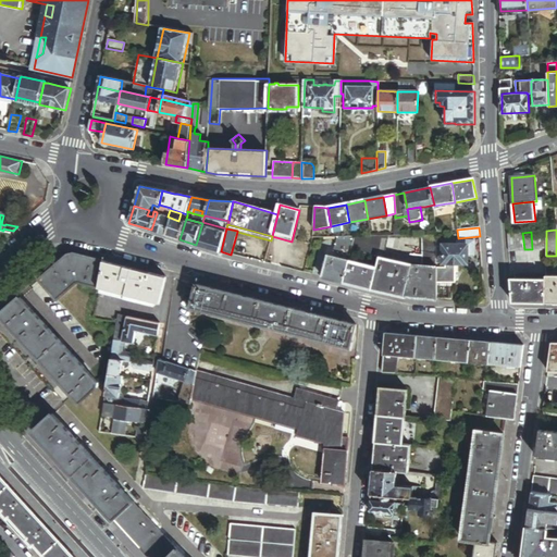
[(537,232),(531,232),(532,249),(540,249),(537,232)]
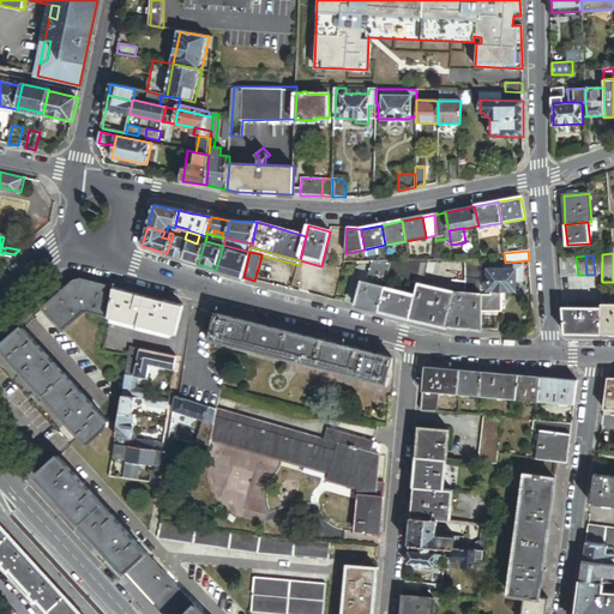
[(569,276),(567,257),(559,258),(560,277),(569,276)]
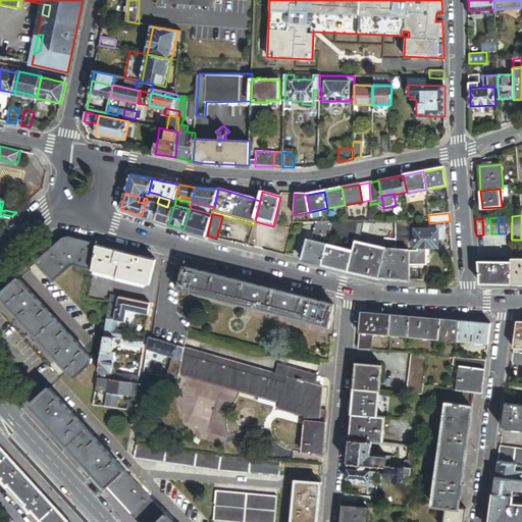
[(489,218),(482,218),(483,235),(491,233),(489,218)]
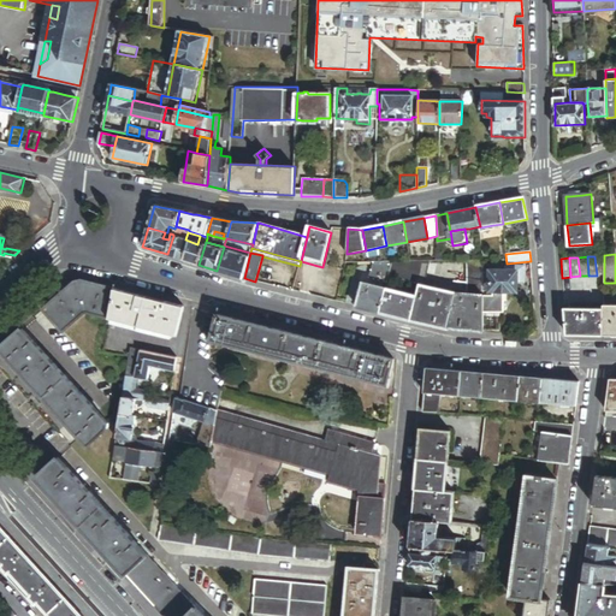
[(484,260),(467,261),(468,295),(484,295),(484,290),(483,273),(483,266),(484,260)]
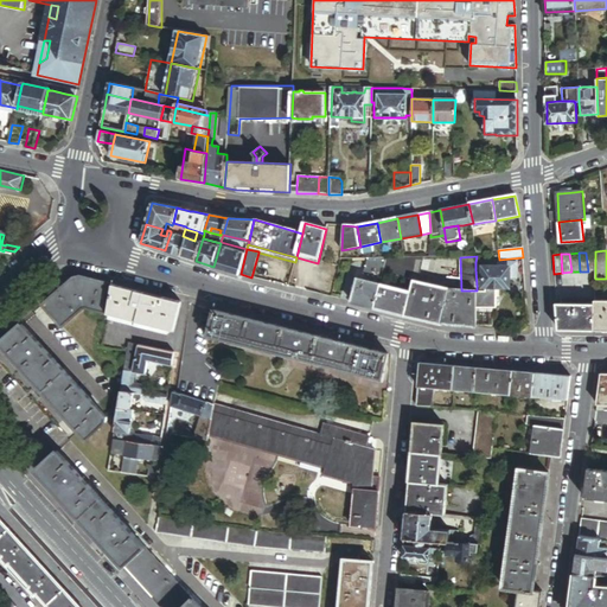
[(417,283),(425,257),(419,257),(413,282),(417,283)]
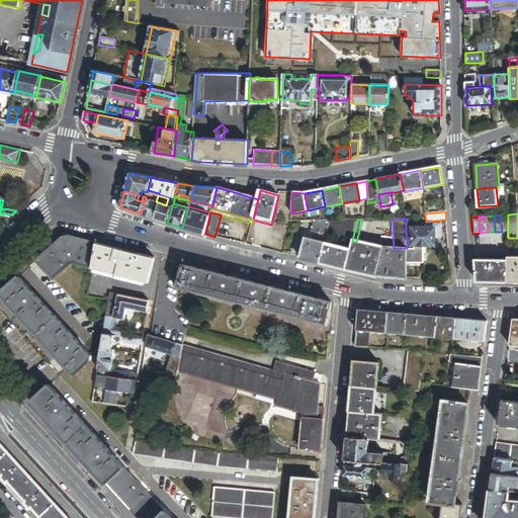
[(326,234),(330,221),(328,221),(314,221),(310,235),(325,238),(326,234)]
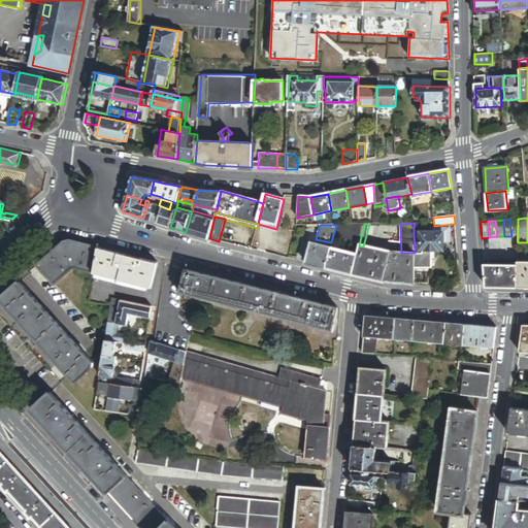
[(442,232),(442,237),(446,237),(446,241),(442,241),(442,243),(449,243),(449,229),(435,229),(435,232),(442,232)]
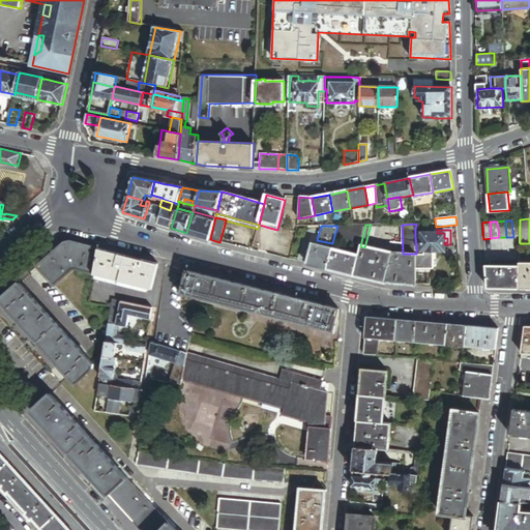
[(444,242),(444,238),(444,233),(437,233),(421,233),(421,235),(421,249),(434,251),(444,251),(444,244),(444,242)]
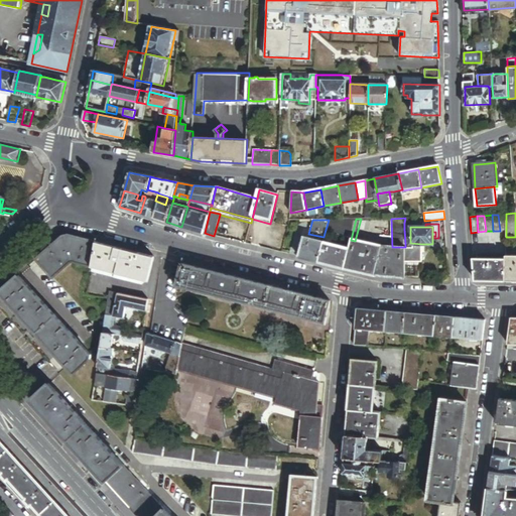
[(91,267),(96,243),(70,236),(62,237),(37,259),(36,260),(53,278),(70,263),(72,262),(91,267)]
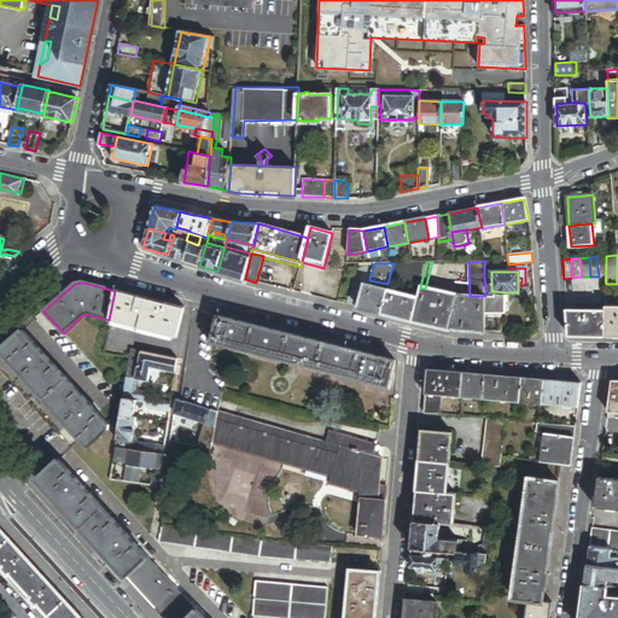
[(380,314),(386,290),(363,285),(357,308),(380,314)]
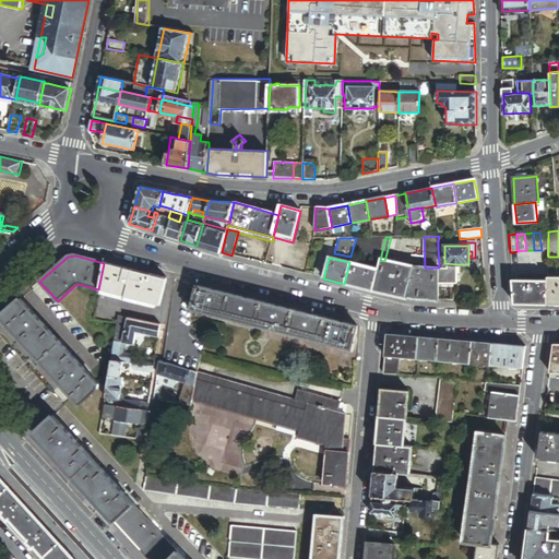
[(372,290),(400,298),(408,266),(384,261),(380,260),(378,270),(372,290)]
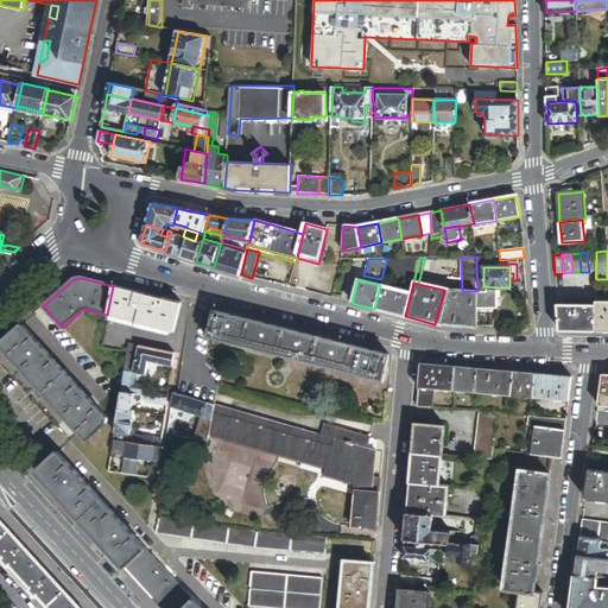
[(374,309),(405,316),(411,293),(380,285),(374,309)]
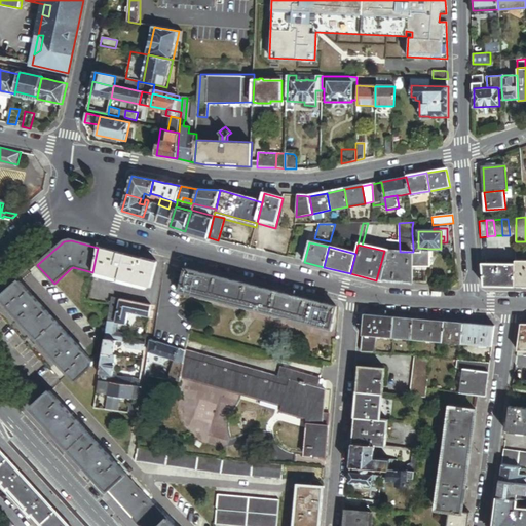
[(156,263),(98,248),(92,272),(92,274),(150,289),(156,263)]
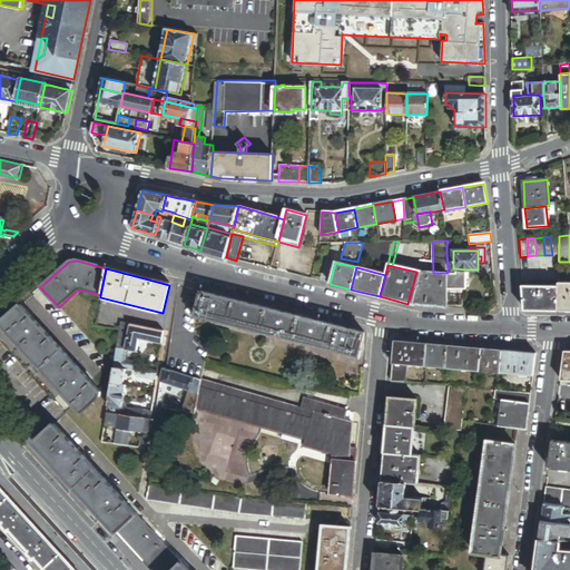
[(459,276),(459,308),(462,308),(462,291),(467,291),(467,269),(453,268),(448,268),(448,273),(448,277),(459,276)]
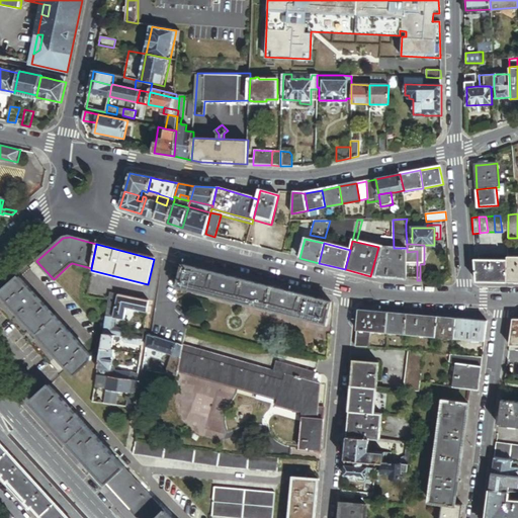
[(370,276),(376,276),(383,247),(378,247),(370,276)]
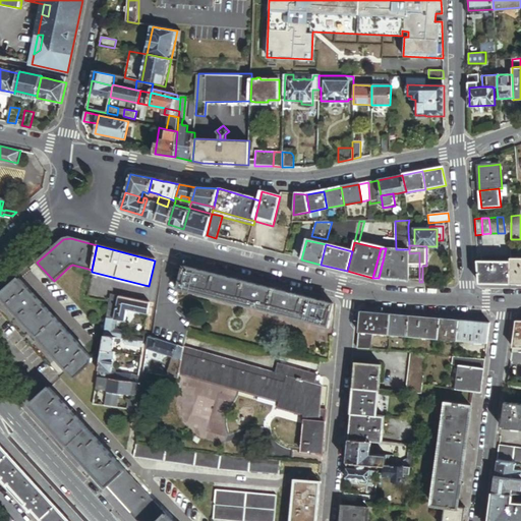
[(409,253),(409,249),(396,249),(386,248),(379,278),(409,281),(409,253)]
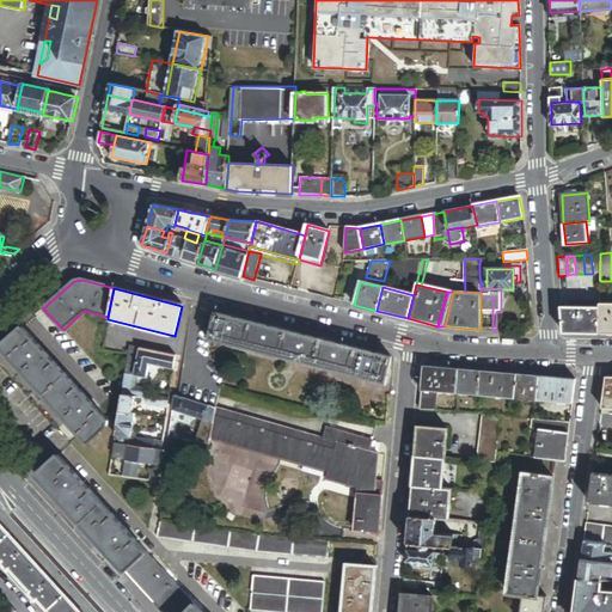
[(493,297),(481,298),(481,330),(493,331),(493,297)]
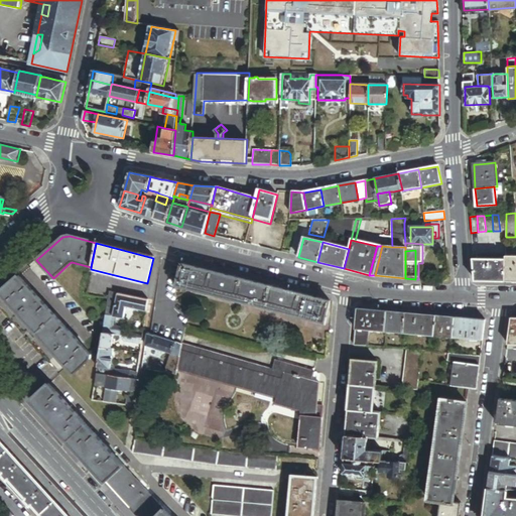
[(505,281),(515,280),(515,255),(506,255),(506,258),(505,281)]
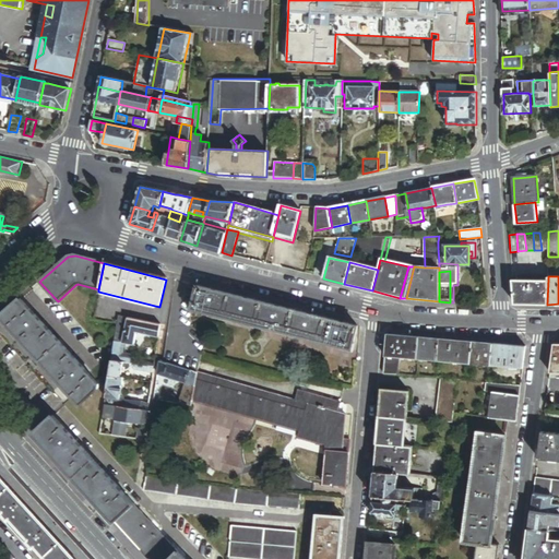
[(514,304),(547,305),(548,280),(512,280),(514,304)]
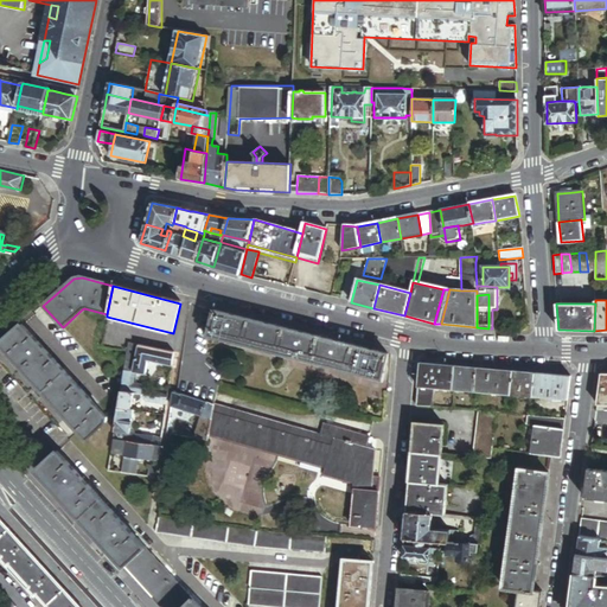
[(388,355),(215,311),(209,336),(382,379),(388,355)]
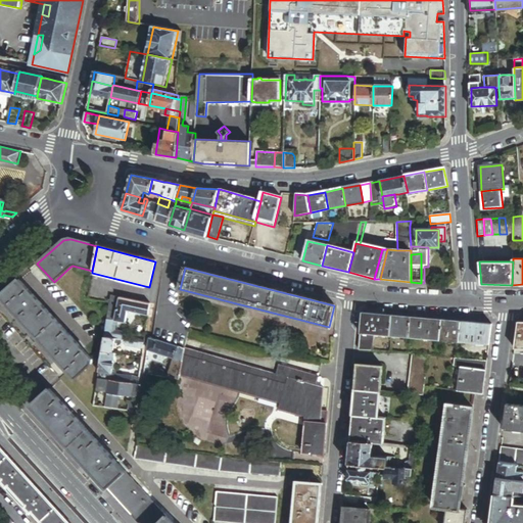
[(0,295),(0,296),(76,379),(92,364),(93,361),(18,279),(0,295)]
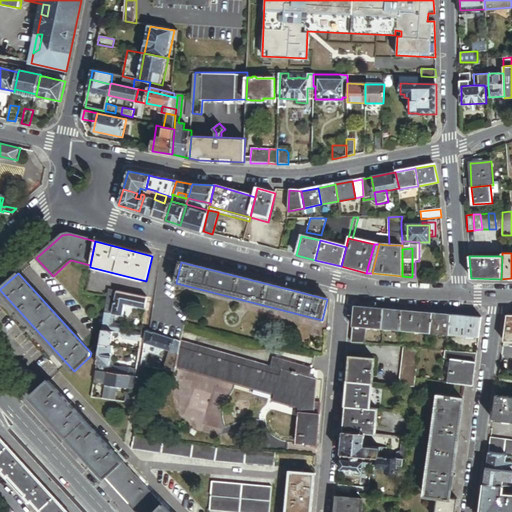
[(115,302),(117,291),(109,290),(107,301),(115,302)]
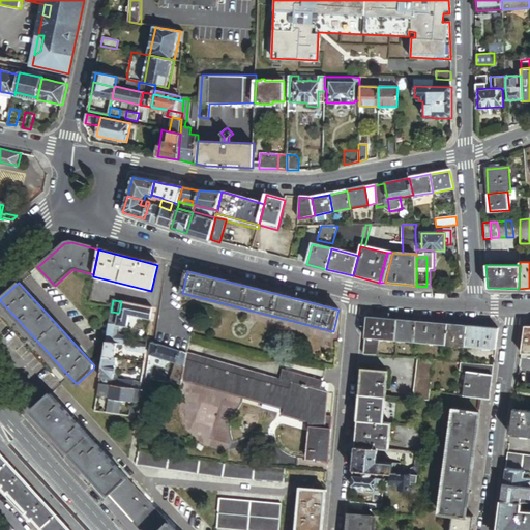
[(150,321),(151,308),(121,301),(119,313),(119,314),(129,316),(150,321)]
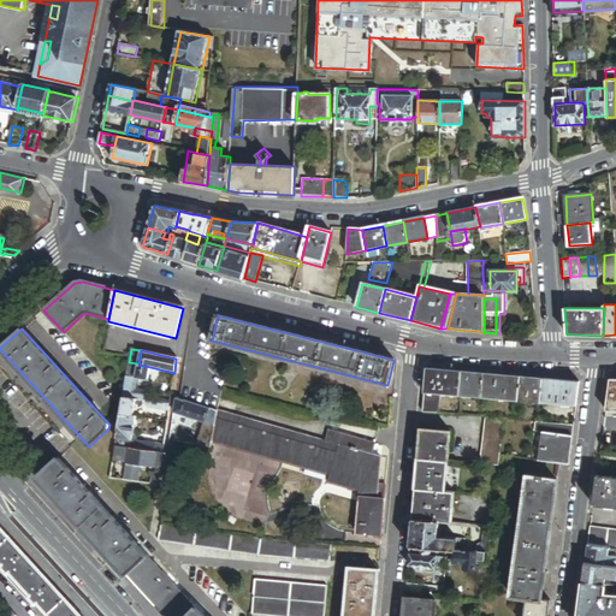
[(148,381),(150,367),(138,365),(137,369),(128,367),(123,397),(144,401),(149,401),(149,396),(147,392),(136,390),(138,380),(148,381)]
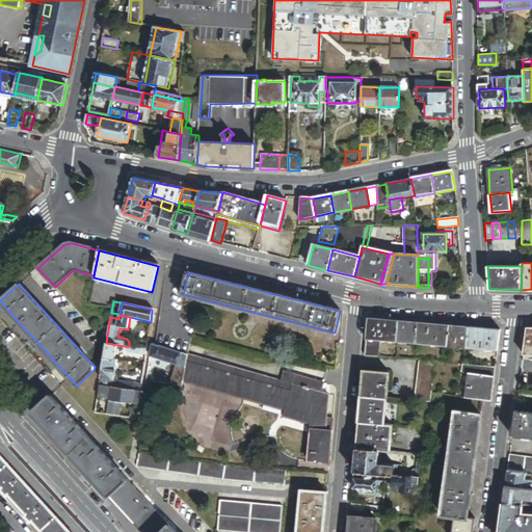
[(369,318),(367,339),(381,341),(398,342),(399,321),(369,318)]
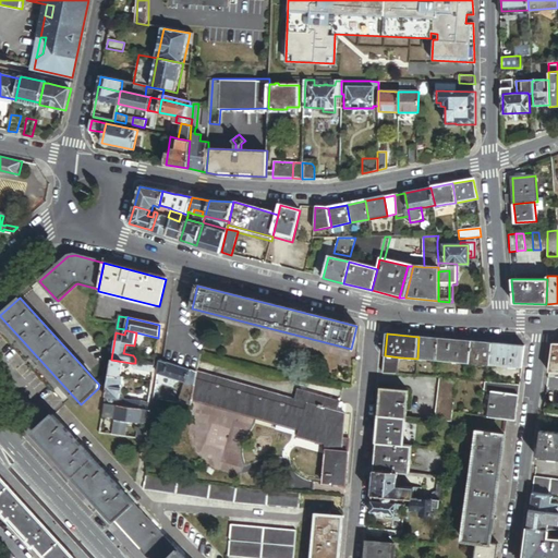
[(439,339),(419,337),(417,359),(437,361),(439,339)]
